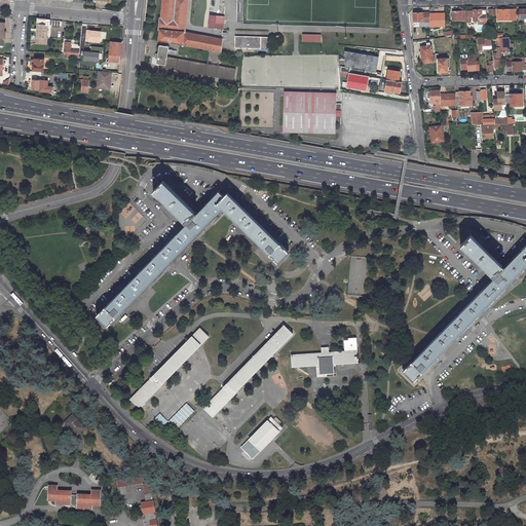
[(184,33),(187,0),(162,0),(159,41),(168,43),(170,38),(173,39),(172,43),(210,50),(221,52),(222,39),(184,33)]
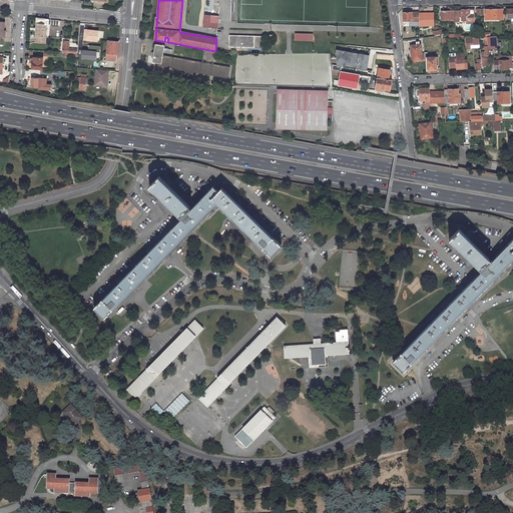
[(474,9),(462,10),(462,11),(461,11),(461,14),(459,14),(458,17),(459,20),(462,20),(474,20),(474,10),(474,9)]
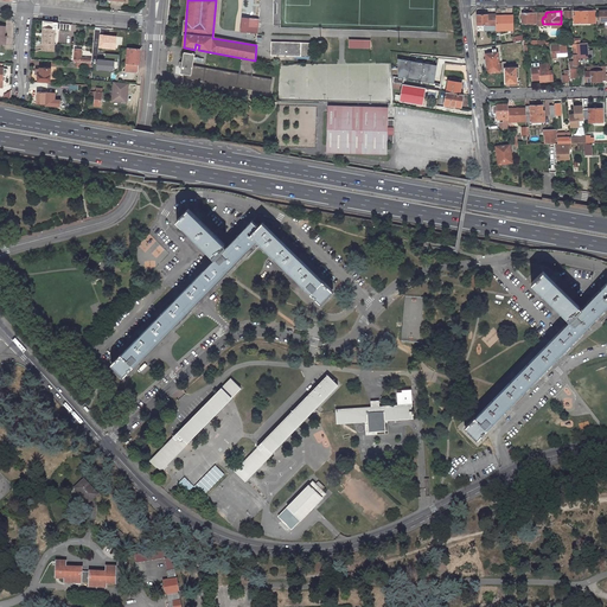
[(574,23),(587,23),(593,23),(592,11),(587,11),(574,12),(574,23)]
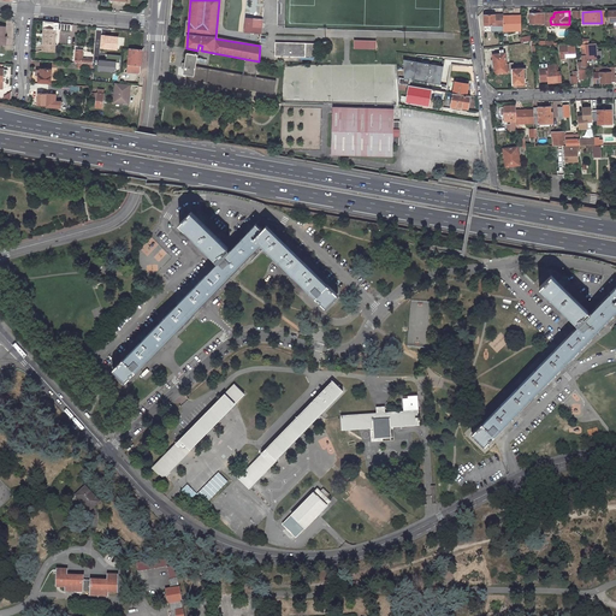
[(502,16),(485,15),(485,25),(496,25),(502,25),(502,17),(502,16)]
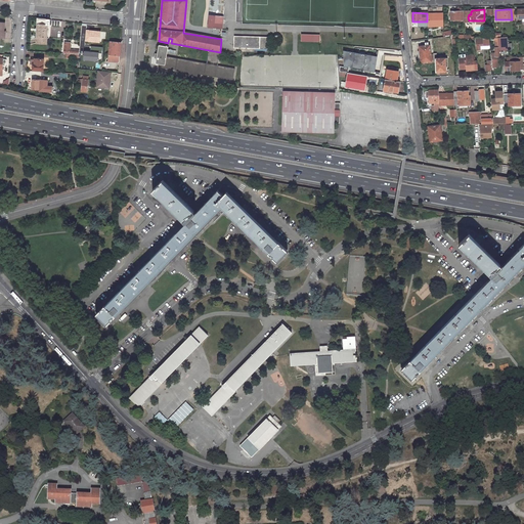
[(462,12),(450,12),(450,20),(463,20),(462,12)]
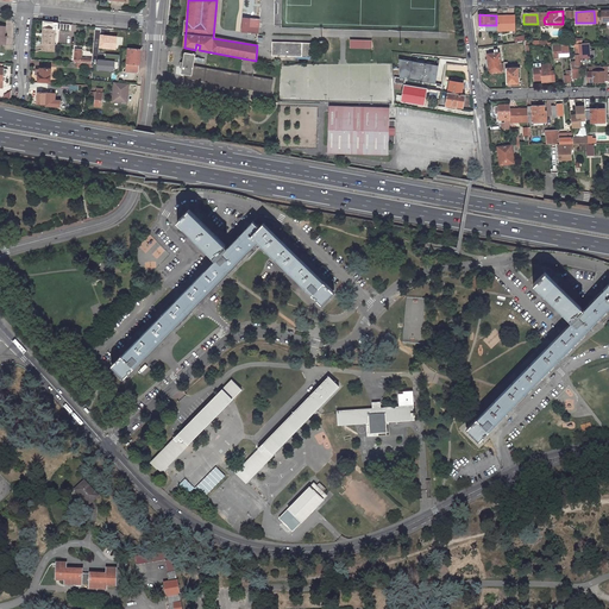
[(514,31),(514,16),(496,17),(496,25),(496,31),(514,31)]
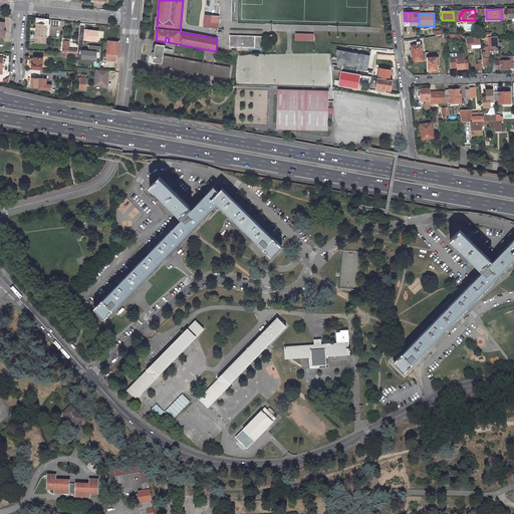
[(219,16),(207,14),(206,27),(218,28),(219,16)]
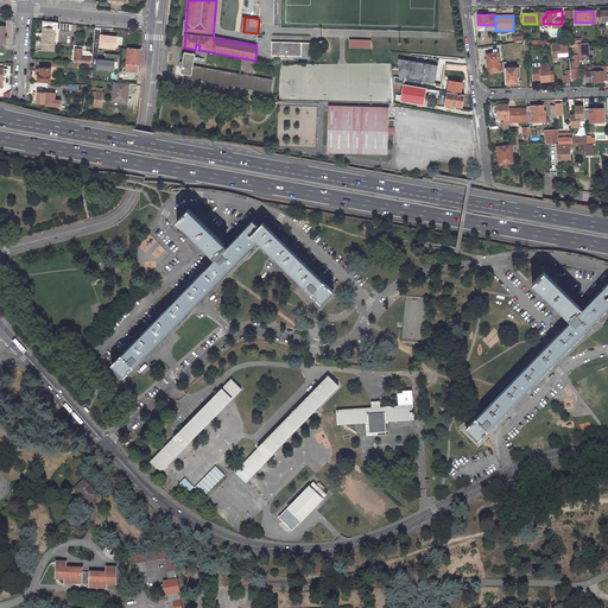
[(40,49),(52,50),(54,27),(68,29),(69,24),(43,20),(40,49)]
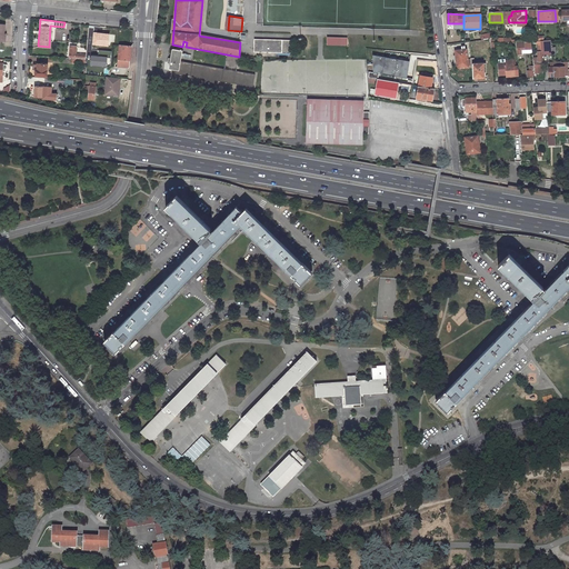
[(255,55),(290,55),(290,42),(255,42),(255,55)]
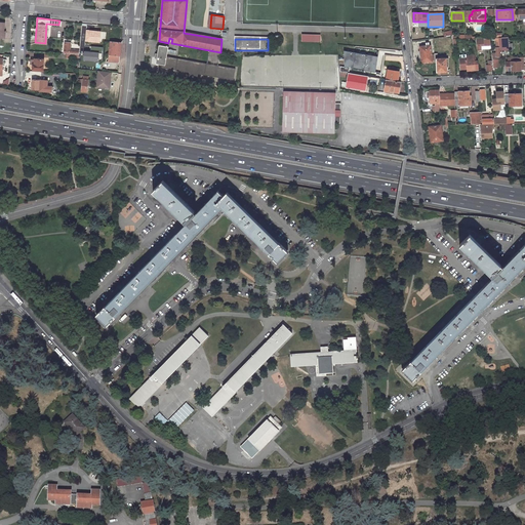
[(69,42),(64,41),(63,52),(66,53),(78,53),(78,49),(69,49),(69,42)]
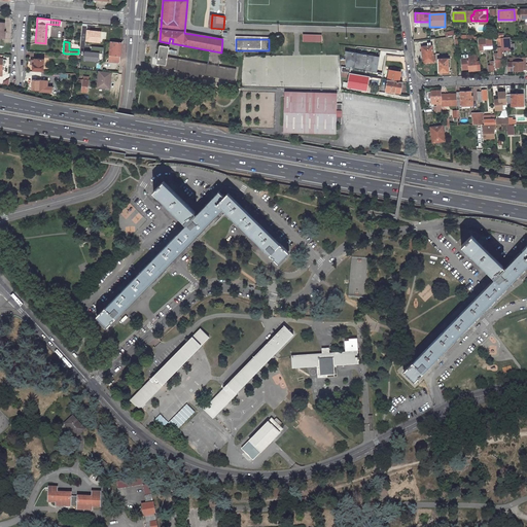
[(109,41),(108,61),(119,62),(121,42),(109,41)]
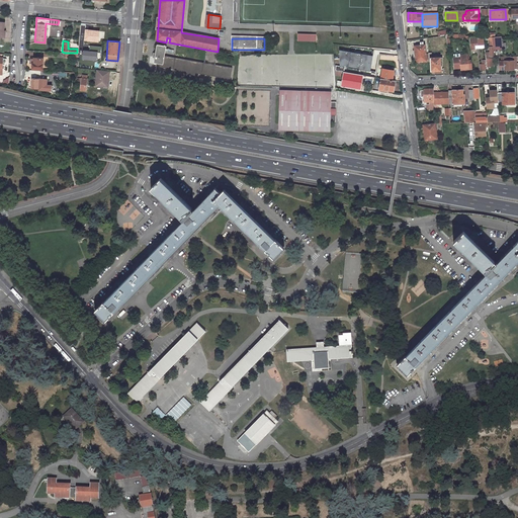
[(195,74),(230,81),(232,70),(216,67),(214,66),(218,52),(206,50),(203,64),(165,57),(167,48),(157,46),(154,64),(161,65),(160,68),(184,73),(183,77),(182,79),(194,82),(194,79),(195,74)]
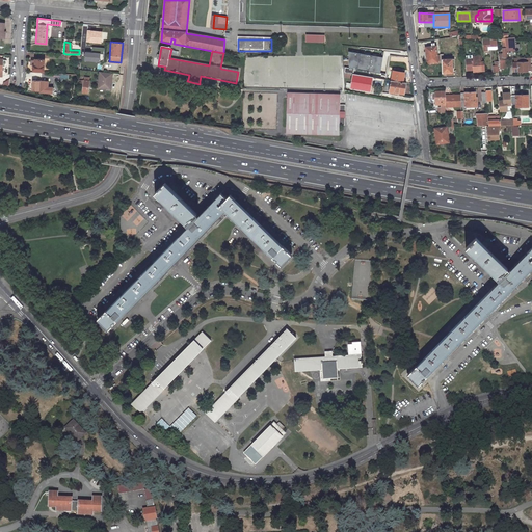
[(435,47),(425,48),(426,54),(423,54),(424,62),(427,62),(429,64),(437,63),(435,47)]
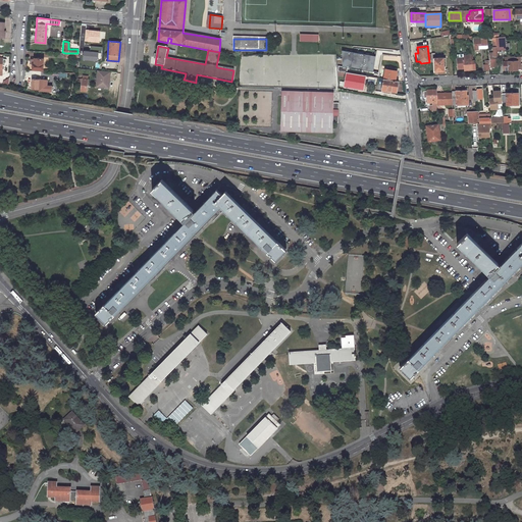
[(372,61),(373,54),(335,47),(336,55),(372,61)]
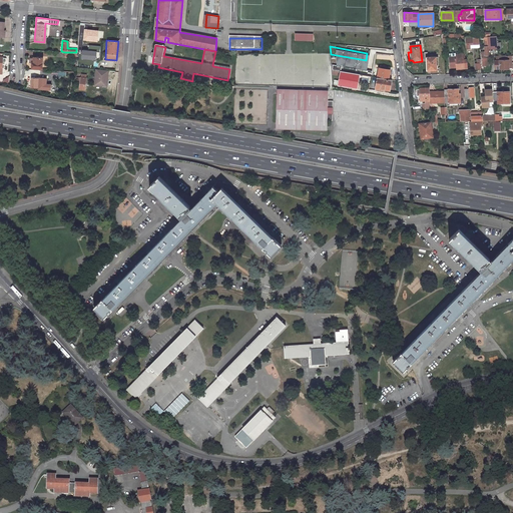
[(97,60),(98,51),(83,50),(82,59),(97,60)]
